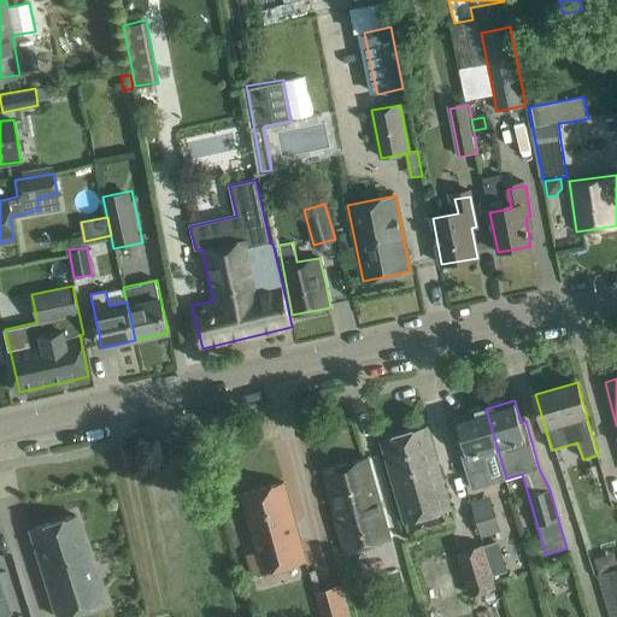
[(506,479),(498,450),(486,409),(456,417),(463,440),(458,441),(471,488),(491,483),(506,479)]
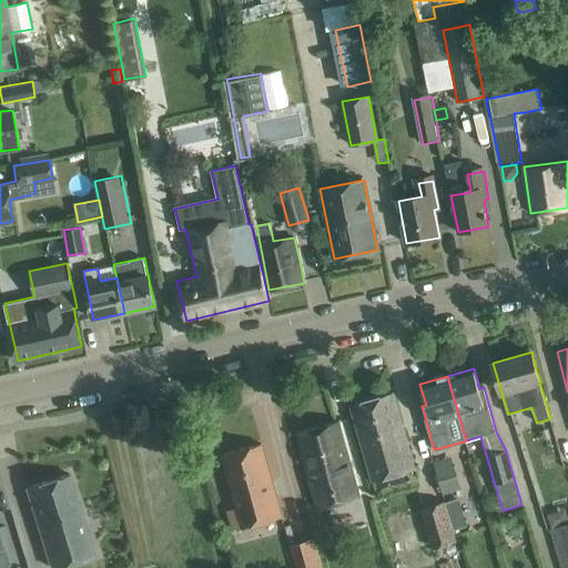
[(415,468),(399,414),(393,393),(351,405),(372,480),(415,468)]
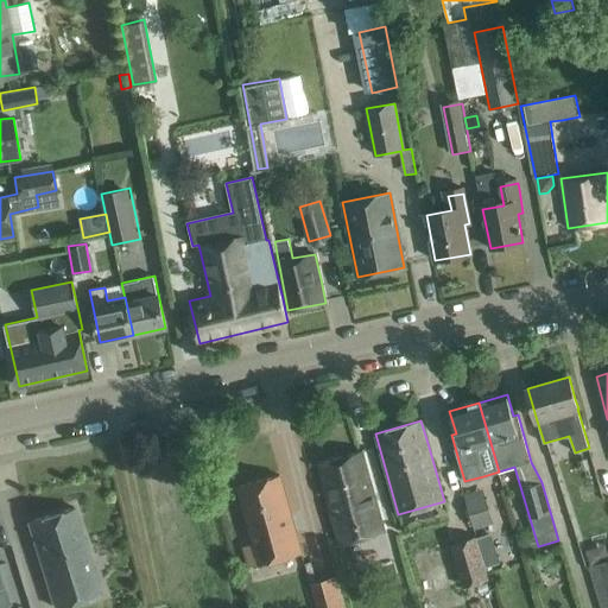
[(341,545),(386,533),(363,451),(318,463),(341,545)]
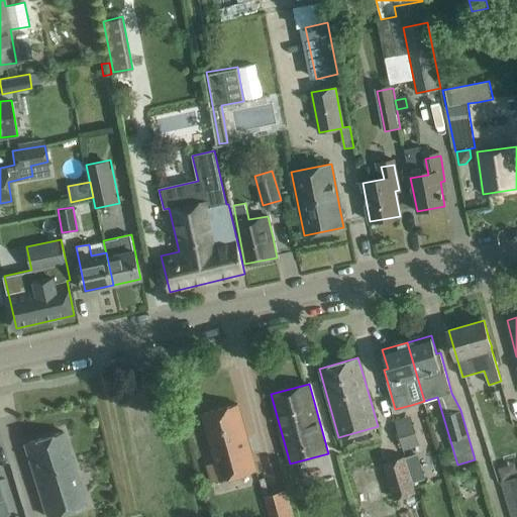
[(255,470),(243,424),(237,404),(202,414),(216,462),(207,464),(212,482),(255,470)]
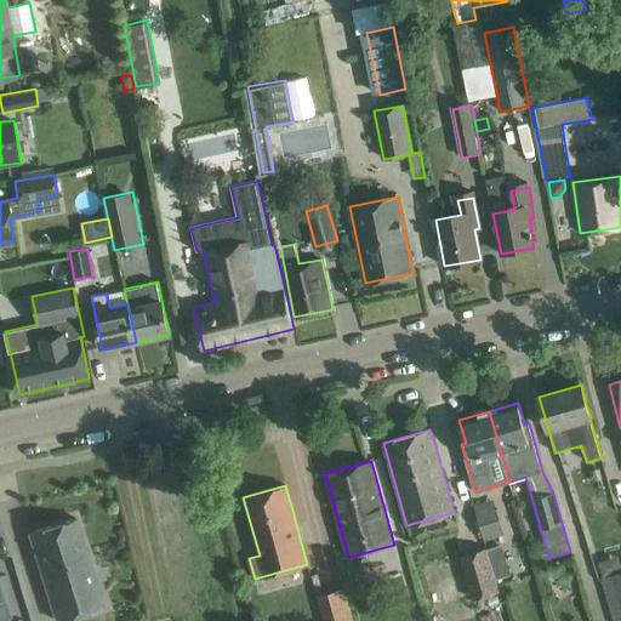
[(494,500),(474,506),(485,541),(506,535),(494,500)]
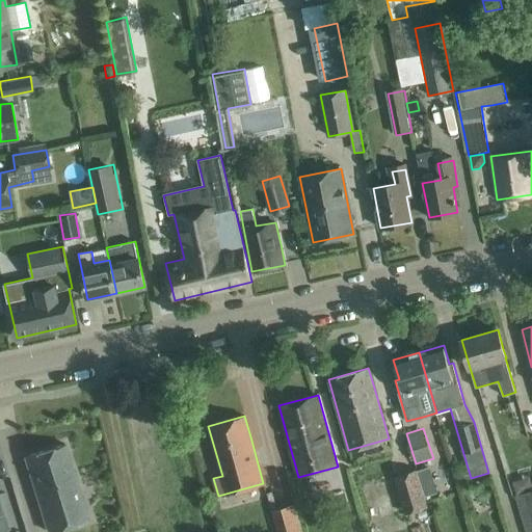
[(48,531),(87,520),(64,444),(25,456),(48,531)]
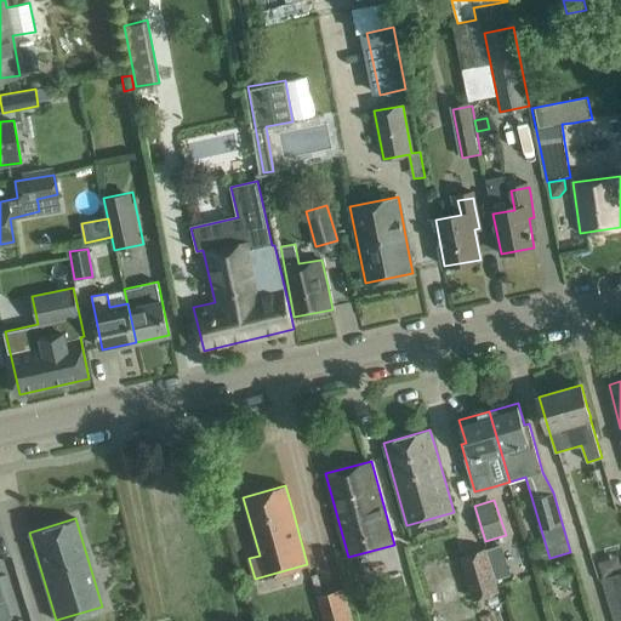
[(501,591),(497,582),(486,548),(460,557),(473,600),(501,591)]
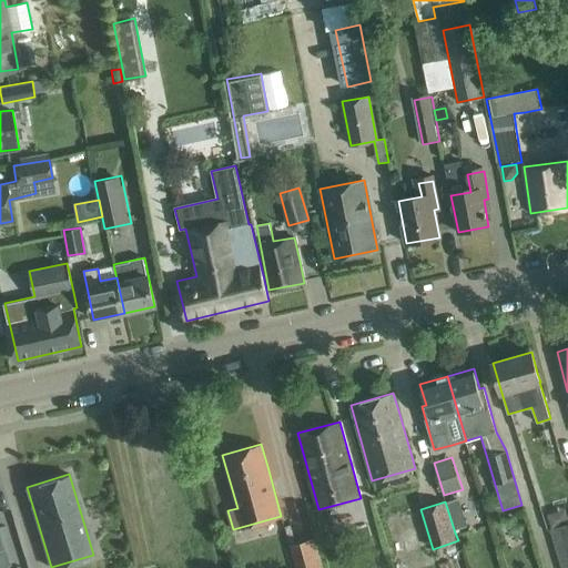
[(567,567),(567,526),(554,530),(559,554),(563,567),(567,567)]
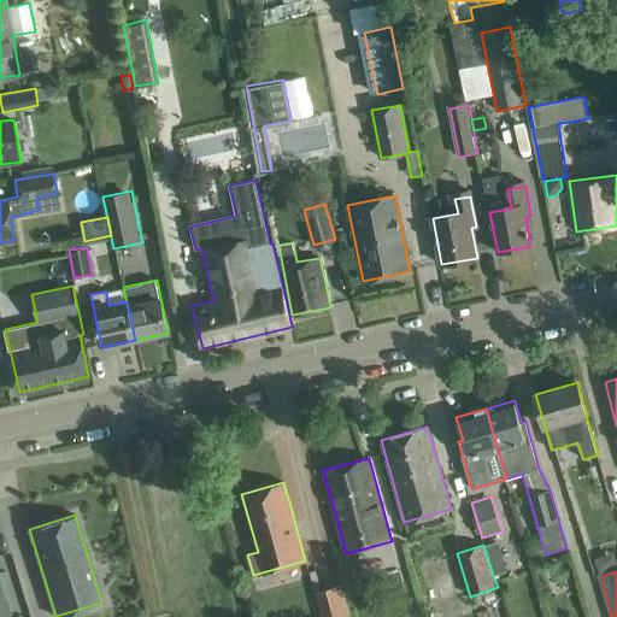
[(353,616),(345,585),(339,587),(316,594),(322,616),(353,616)]
